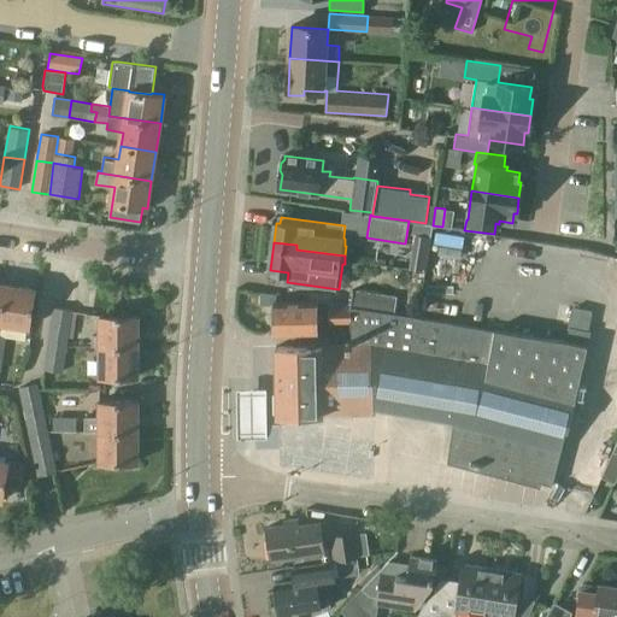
[(5,283),(0,317),(0,321),(30,325),(35,288),(5,283)]
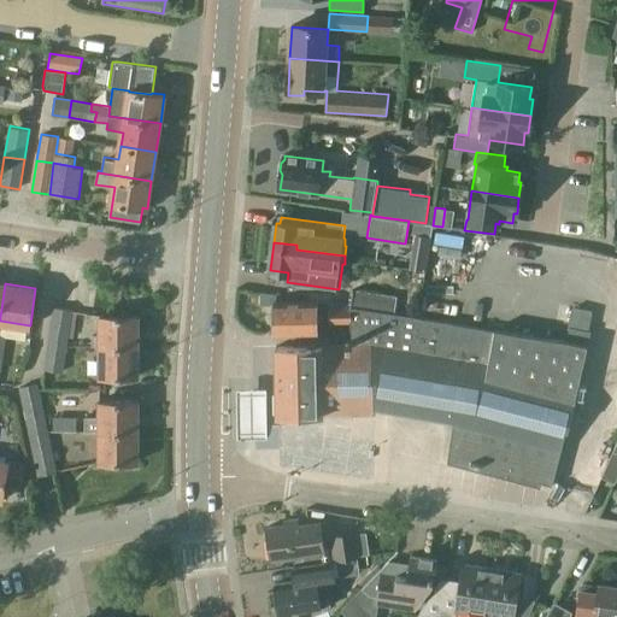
[(398,295),(353,289),(350,306),(352,306),(394,313),(398,295)]
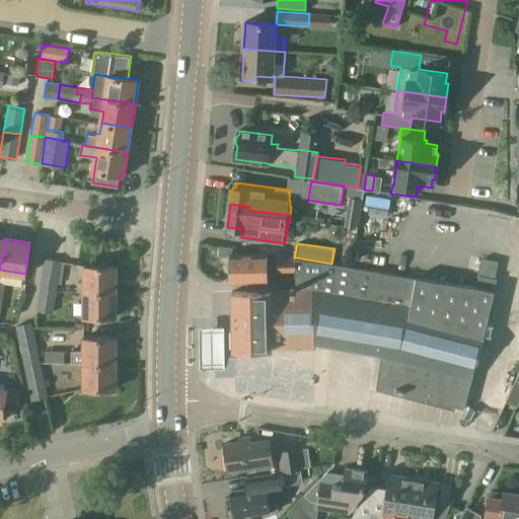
[(221,256),(233,256),(233,264),(231,268),(231,276),(233,279),(233,282),(248,282),(248,287),(268,288),(267,254),(233,254),(233,247),(221,245),(221,256)]
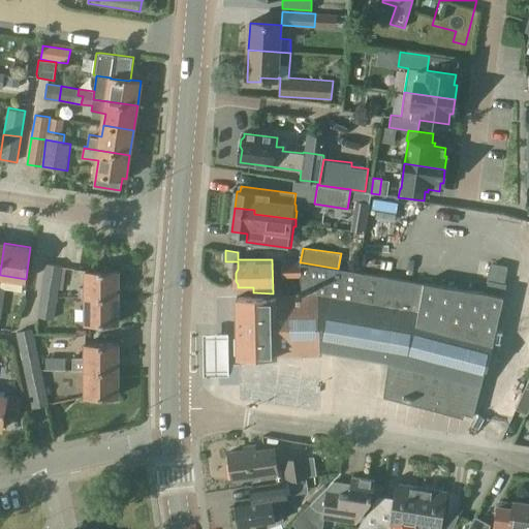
[(359,252),(354,268),(376,273),(380,257),(359,252)]
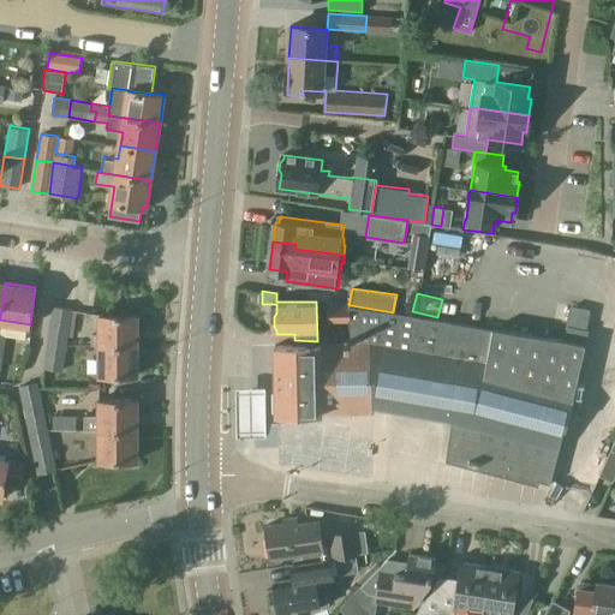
[(348,304),(328,305),(328,322),(348,322),(348,304)]
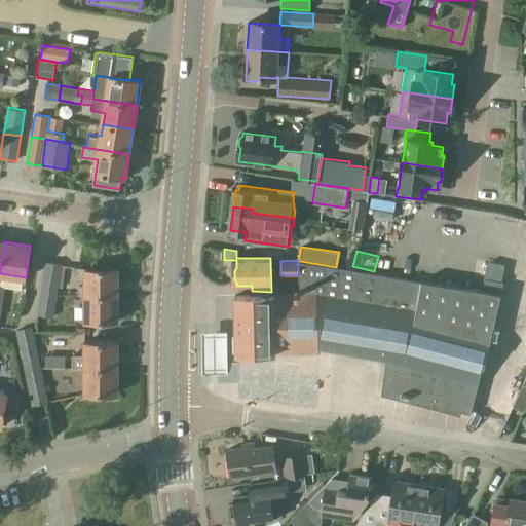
[(45,261),(40,292),(57,295),(62,264),(45,261)]
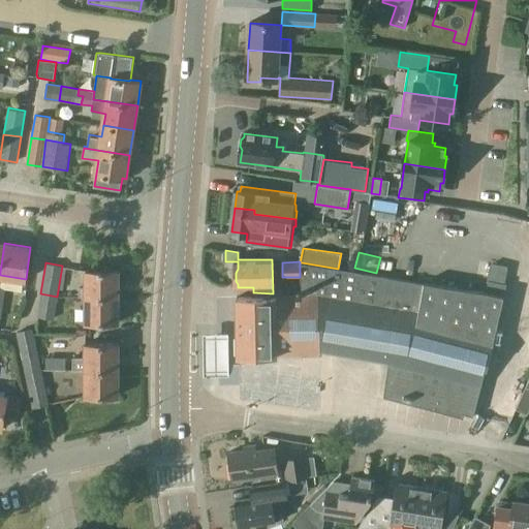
[(303,291),(302,291),(298,291),(298,296),(238,298),(239,356),(320,353),(320,350),(393,363),(392,370),(397,371),(394,378),(393,378),(389,393),(473,415),(486,368),(489,369),(507,283),(489,280),(486,290),(426,281),(426,283),(338,269),(302,262),(303,291)]
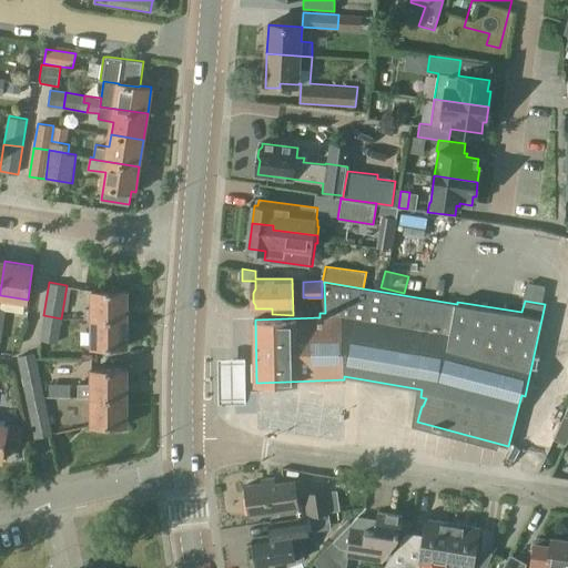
[(125,290),(91,290),(91,318),(127,318),(125,290)]
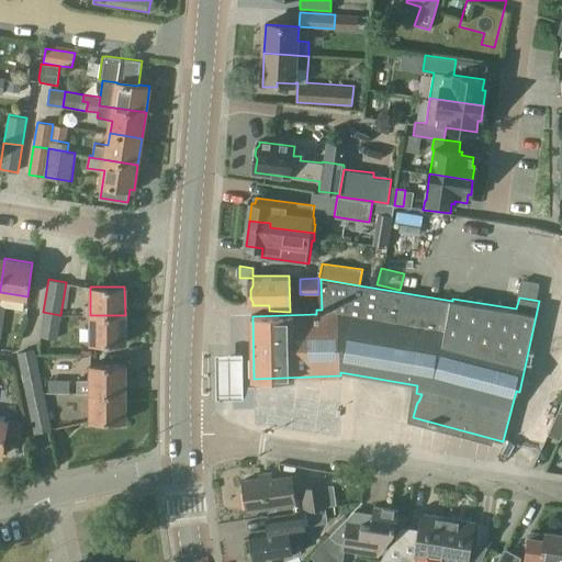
[(57,339),(60,315),(43,312),(40,336),(57,339)]
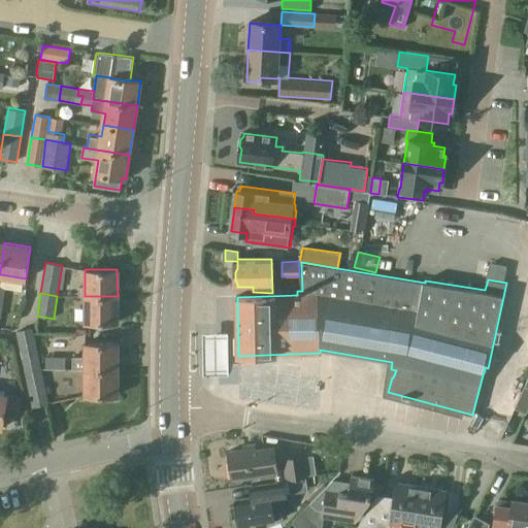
[(85,322),(118,322),(118,296),(85,296),(85,322)]
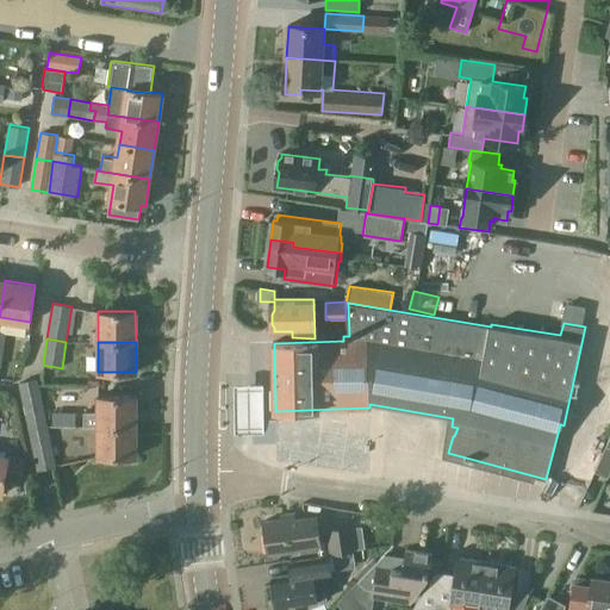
[(263,373),(234,374),(235,423),(263,423),(263,373)]
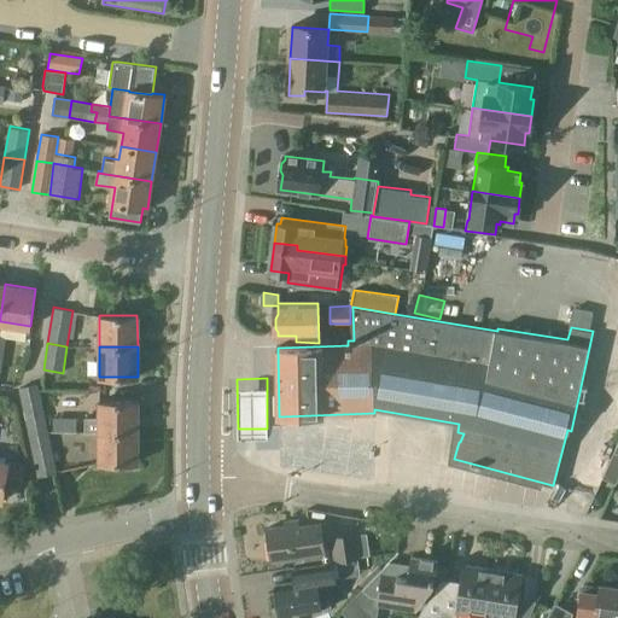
[(19,388),(29,435),(48,431),(38,384),(19,388)]
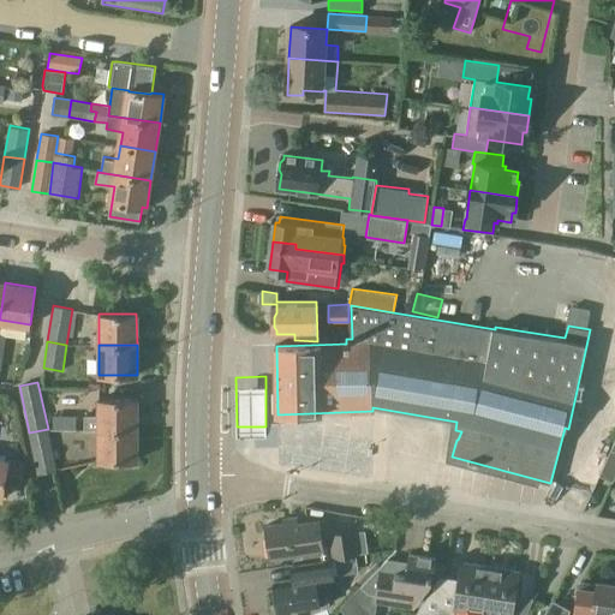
[(84,429),(137,429),(137,399),(99,399),(99,415),(84,415),(84,429)]
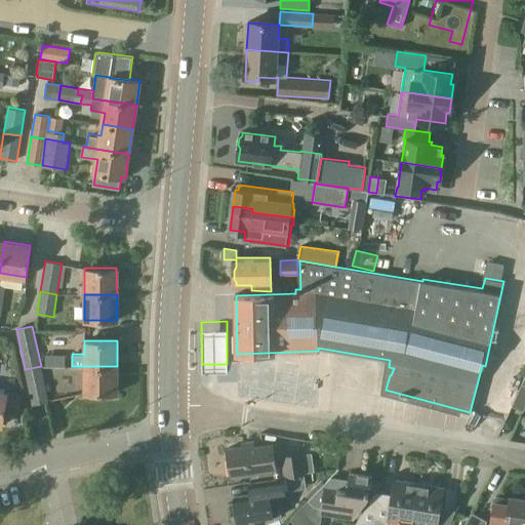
[(48,400),(41,366),(25,369),(33,405),(48,402),(48,400)]
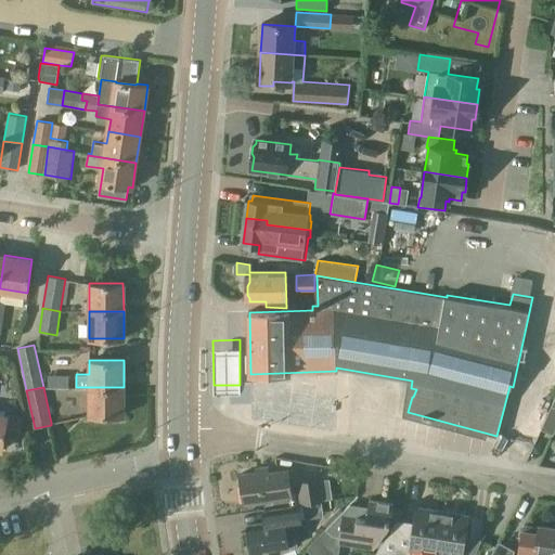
[(124,415),(124,387),(76,387),(89,388),(89,415),(124,415)]
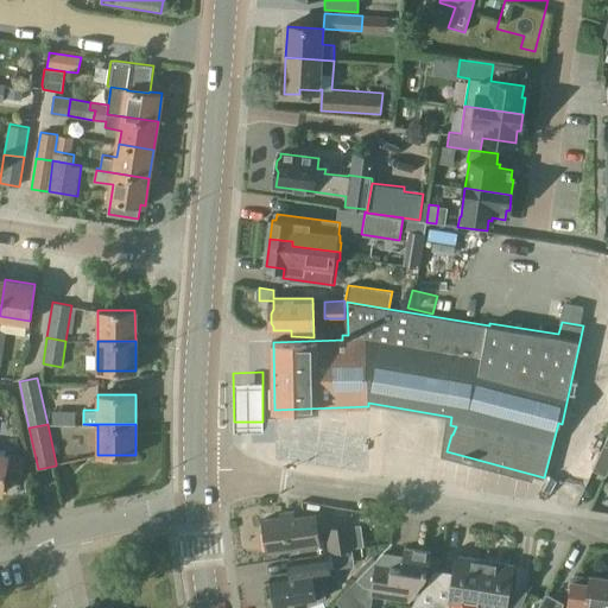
[(607,445),(605,444),(593,470),(606,476),(607,469),(607,445)]
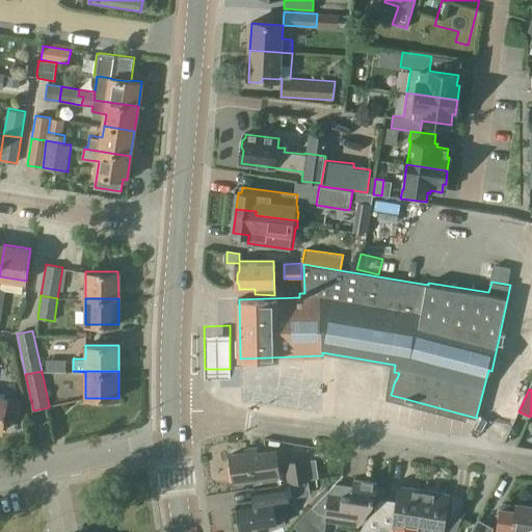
[(0,398),(0,430),(3,431),(5,419),(17,421),(20,401),(0,398)]
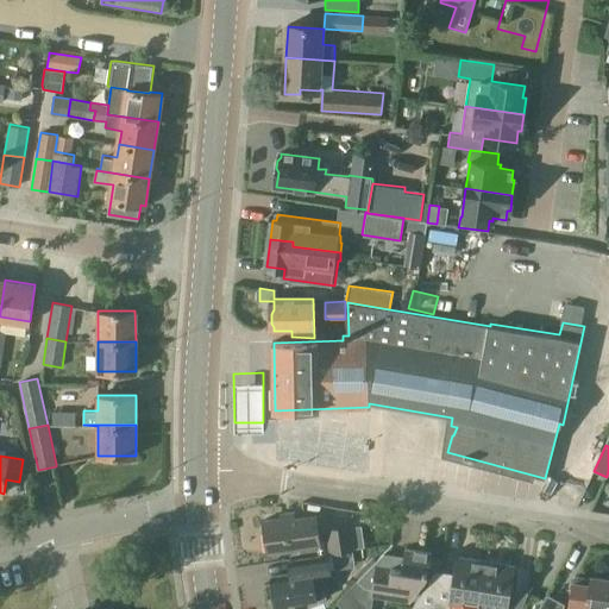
[(293,518),(293,516),(264,520),(268,552),(301,548),(301,550),(319,547),(315,518),(303,519),(303,516),(293,518)]
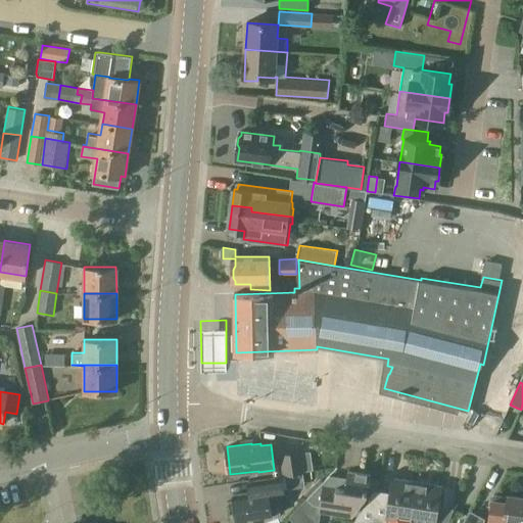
[(280,454),(283,475),(305,472),(301,450),(280,454)]
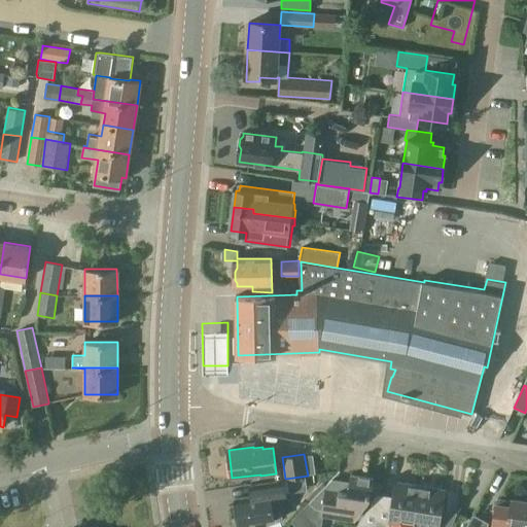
[(339,486),(331,480),(310,502),(316,510),(323,511),(322,514),(356,519),(371,494),(373,478),(350,473),(347,491),(339,490),(340,486),(339,486)]
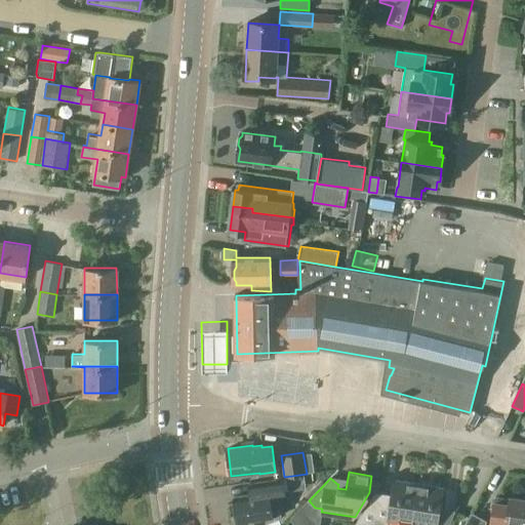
[(248,493),(235,495),(236,503),(234,508),(235,514),(238,517),(239,521),(273,515),(273,516),(281,515),(279,499),(277,499),(276,496),(285,494),(283,479),(247,485),(248,493)]
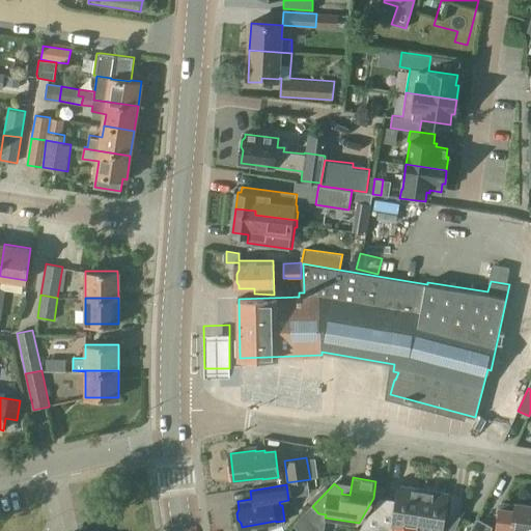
[(416,529),(422,488),(398,484),(394,510),(391,509),(392,500),(381,498),(380,497),(358,530),(392,530),(393,526),(416,529)]
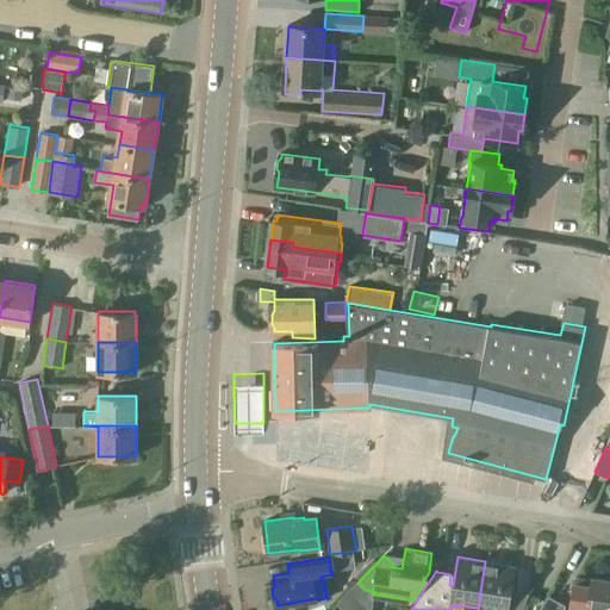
[(485,561),(478,608),(489,609),(522,609),(529,592),(510,590),(514,566),(485,561)]
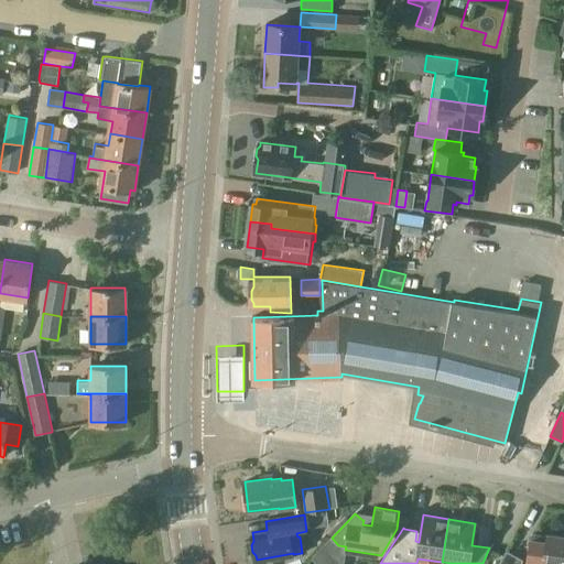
[(543,563),(544,563),(550,563),(563,563),(563,534),(548,532),(548,534),(532,532),(528,563),(534,563),(543,563)]
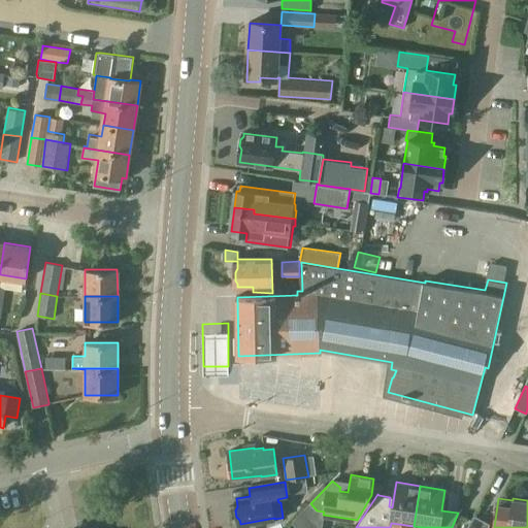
[(292,524),(295,527),(318,527),(303,513),(292,524)]
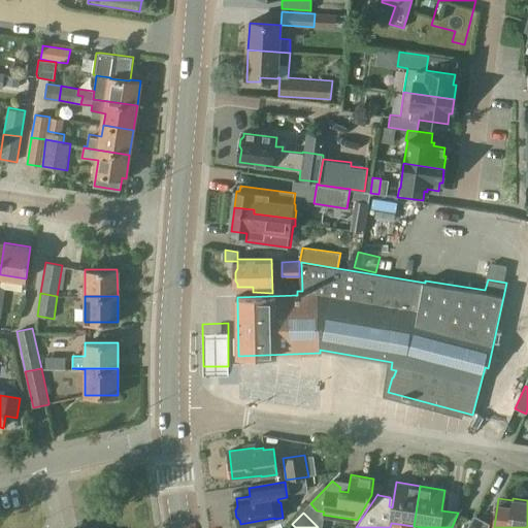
[(489,527),(490,523),(474,515),(466,527),(489,527)]
